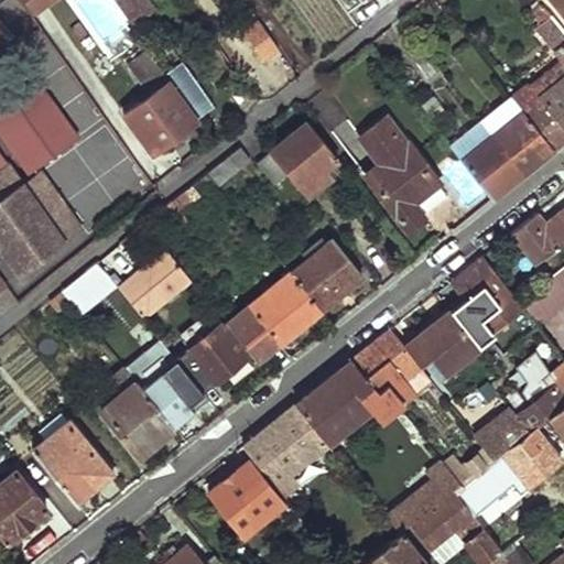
[(54,0),(18,0),(32,18),(54,0)]
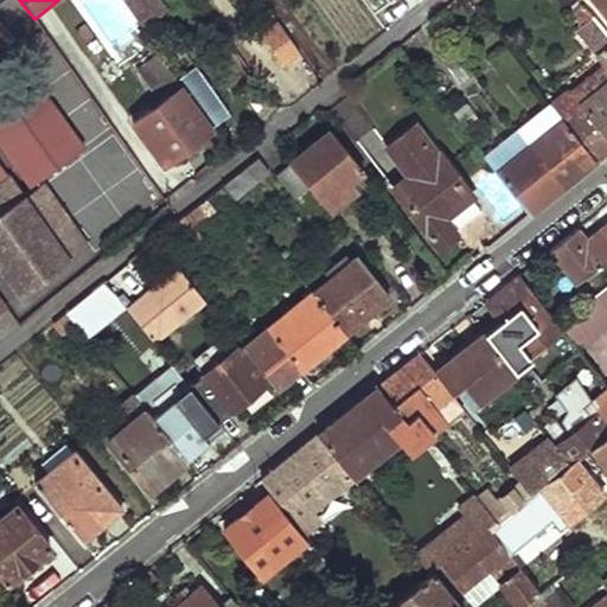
[(123,0),(140,23),(164,6),(158,0),(123,0)]
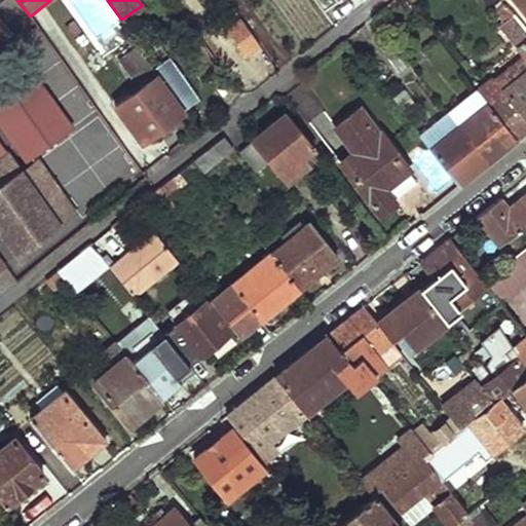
[(525,0),(513,0),(525,15),(525,0)]
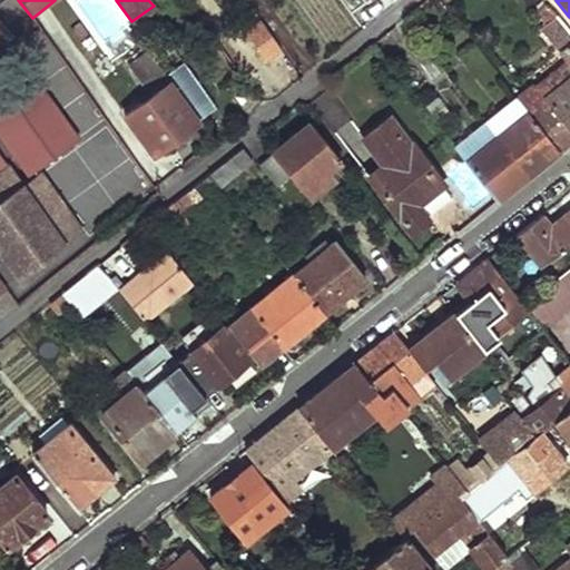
[(569,61),(569,76),(530,110),(560,148),(569,139),(569,32),(544,2),(534,10),(563,43),(558,49),(567,58),(569,61)]
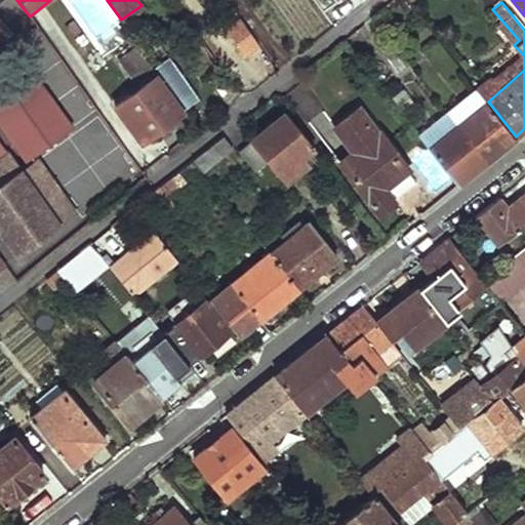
[(258,46),(239,17),(227,26),(246,55),(258,46)]
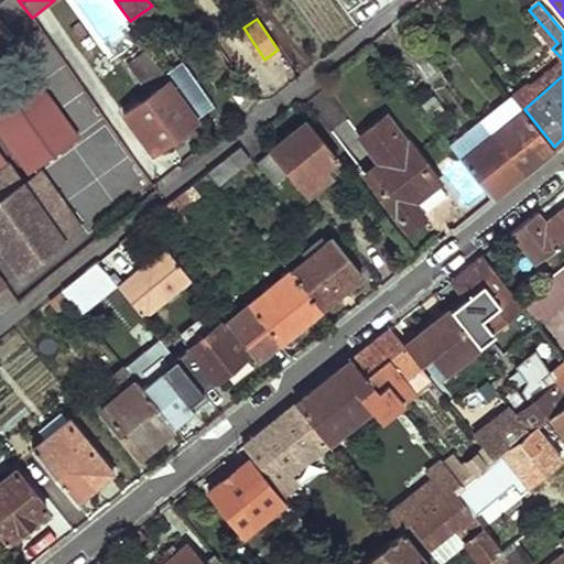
[(143,49),(126,62),(138,78),(156,65),(143,49)]
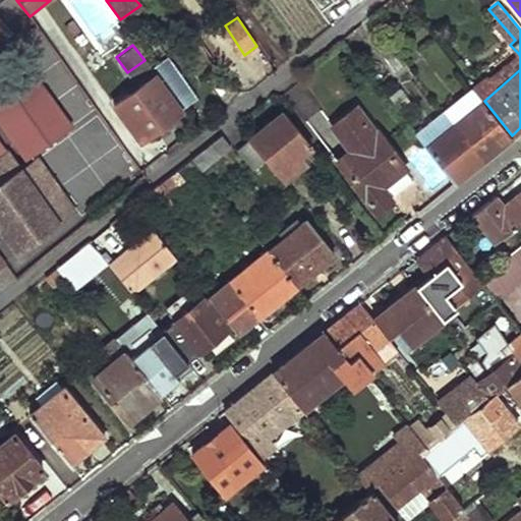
[(484,101),(520,69),(520,56),(518,53),(489,75),(488,73),(473,87),(482,100),(484,101)]
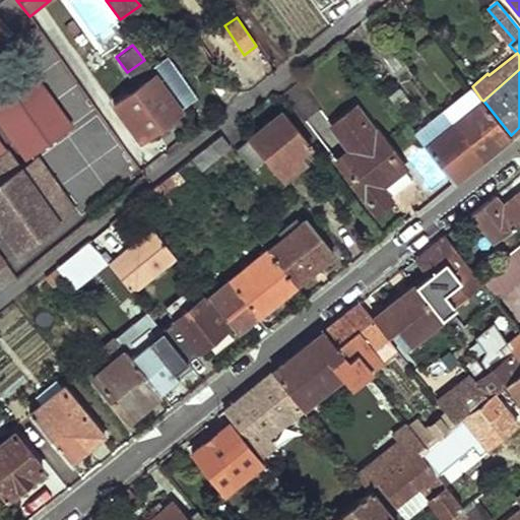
[(154,67),(178,100),(190,90),(167,58),(154,67)]
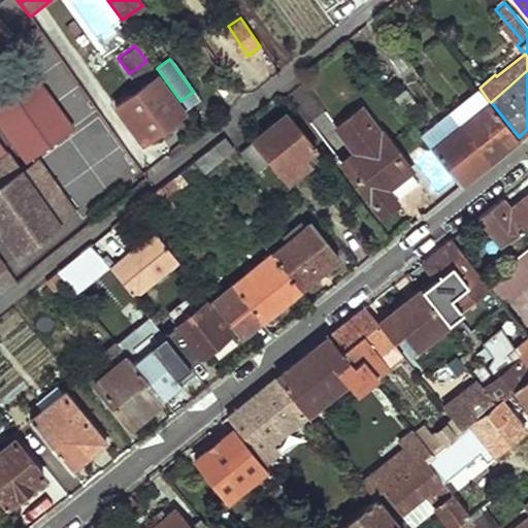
[(27,65),(0,84),(0,125),(26,161),(73,127),(27,65)]
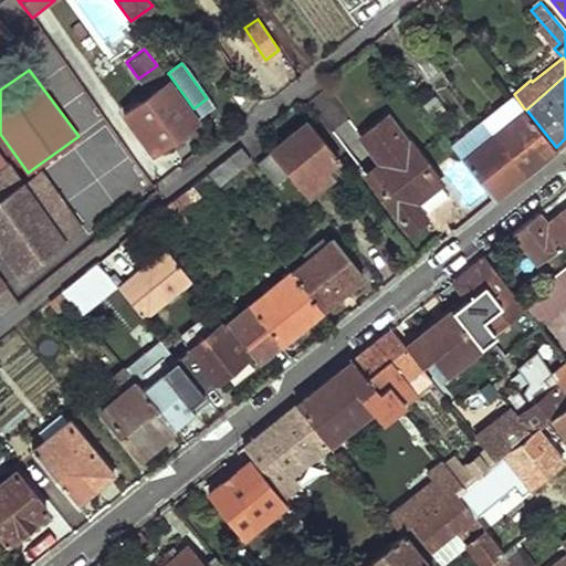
[(159,86),(122,115),(152,154),(196,121),(161,76),(156,81),(159,86)]
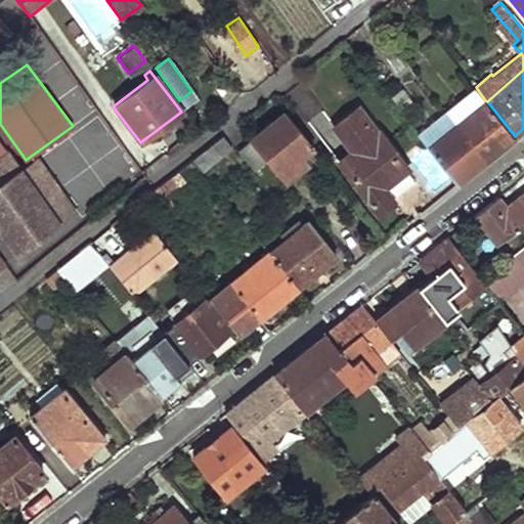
[(455,124),(485,100),(476,87),(446,111),(455,124)]
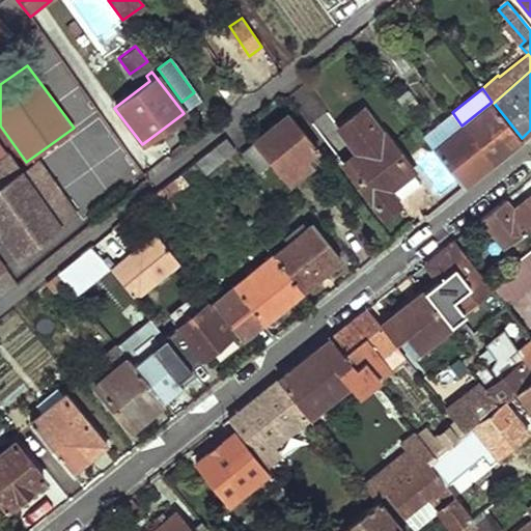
[(492,102),(462,126),(491,162),(522,138),(494,103),(492,102)]
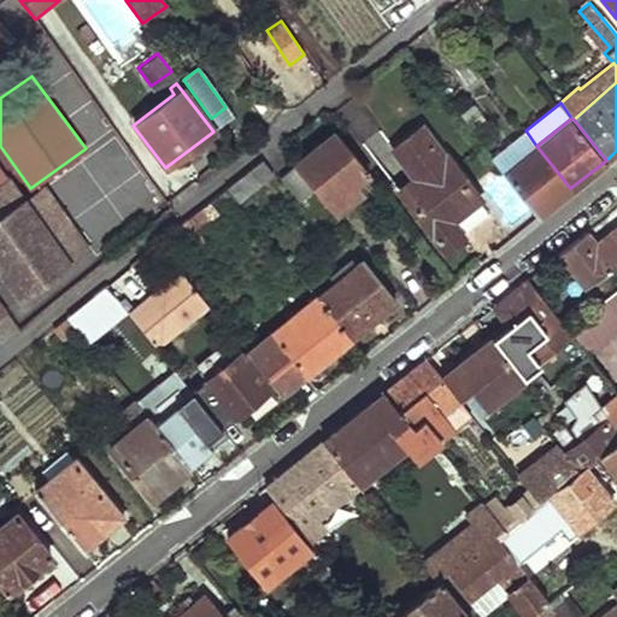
[(416,119),(387,142),(416,180),(400,192),(445,250),(463,235),(453,222),(483,199),(448,153),(444,157),(416,119)]
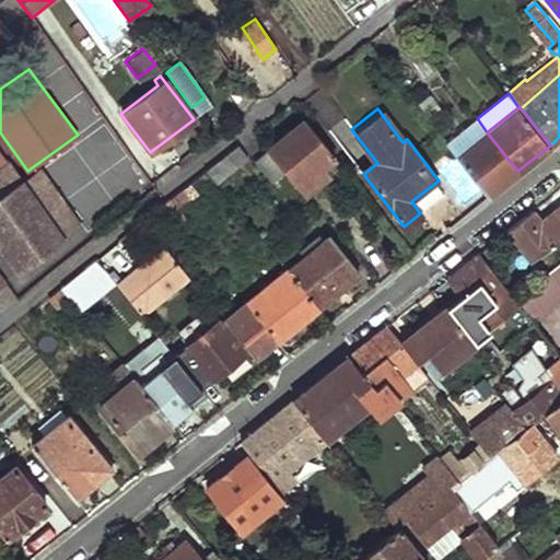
[(477,118),(446,143),(457,158),(487,132),(477,118)]
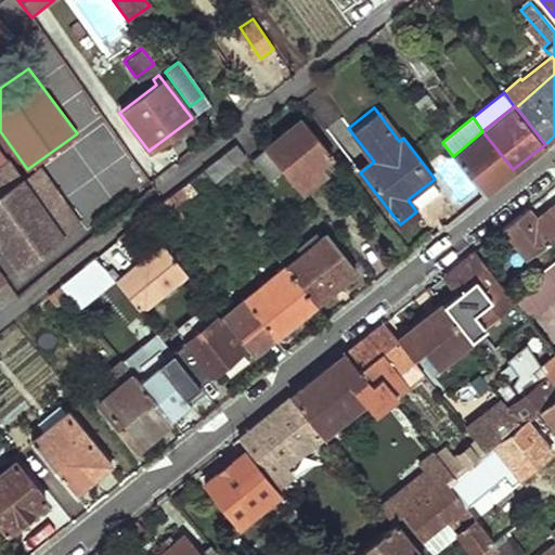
[(301,118),(265,149),(287,177),(300,192),(337,163),(328,150),(301,118)]
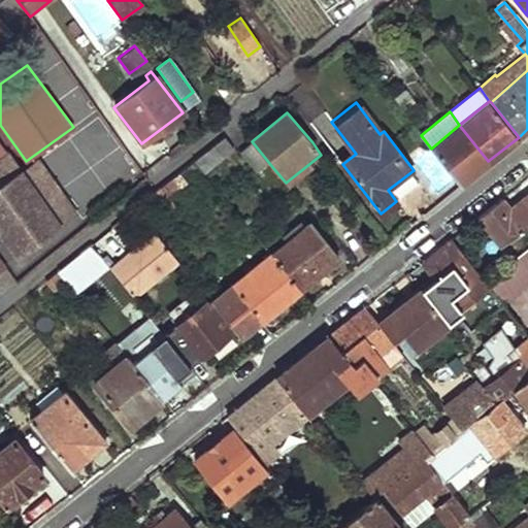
[(459,125),(431,149),(459,185),(488,161),(459,125)]
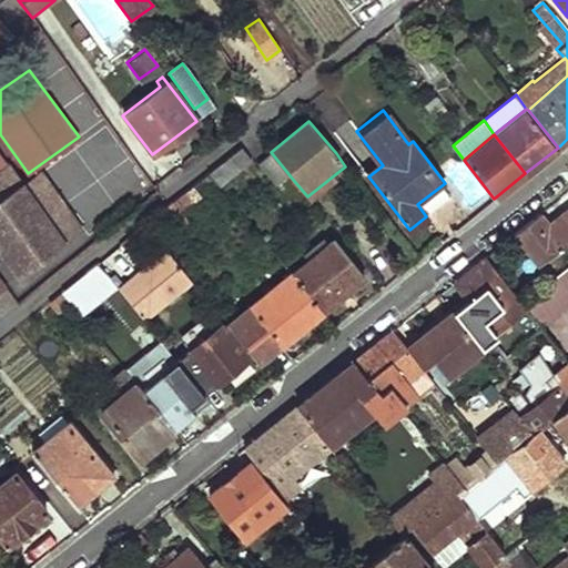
[(242,146),(210,172),(217,183),(232,170),(241,160),(245,164),(253,159),(242,146)]
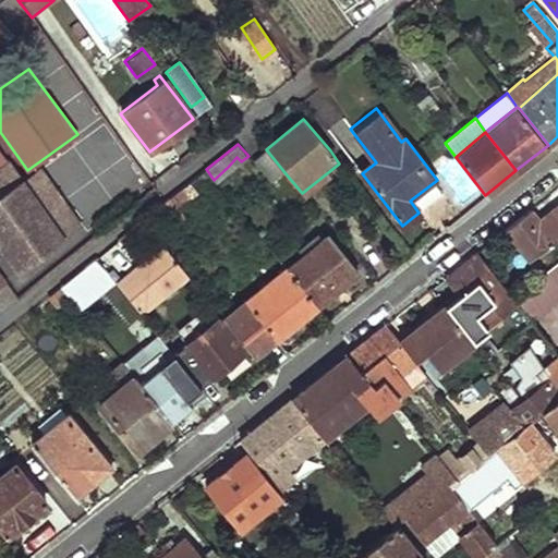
[(0,247),(15,269),(62,237),(48,217),(40,223),(39,221),(35,223),(24,208),(27,206),(26,204),(35,198),(21,179),(0,149),(0,247)]
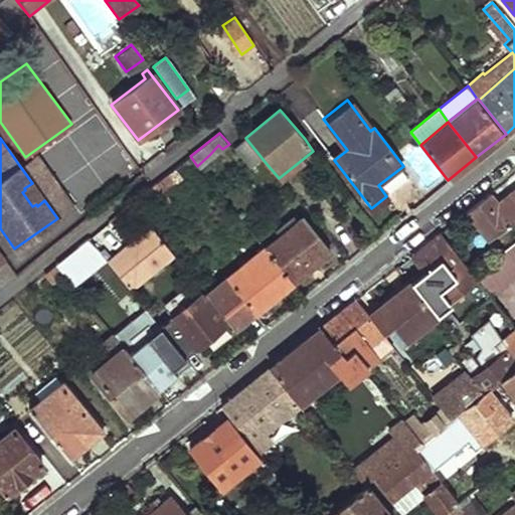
[(245,138),(232,148),(253,174),(267,164),(245,138)]
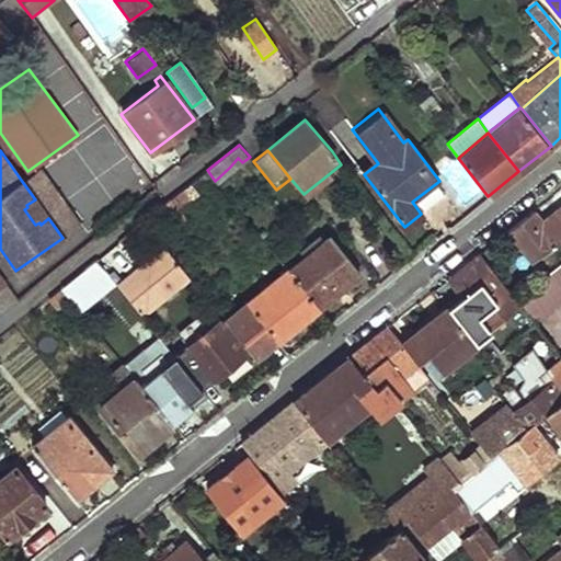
[(38,167),(21,180),(35,199),(26,205),(27,207),(24,209),(35,225),(39,222),(41,225),(48,218),(63,238),(80,226),(38,167)]
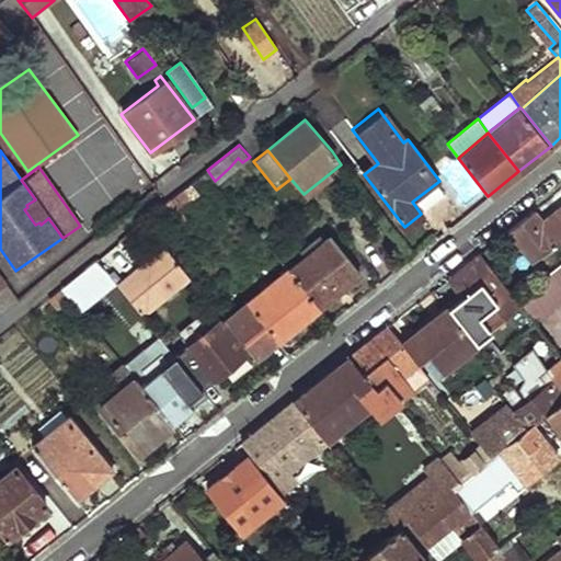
[(187,196),(179,203),(182,206),(197,193),(190,184),(182,190),(187,196)]
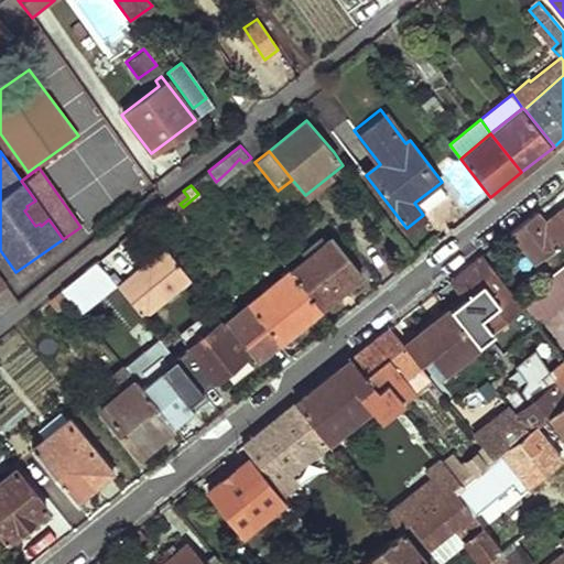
[(183,191),(175,197),(180,204),(188,197),(183,191)]
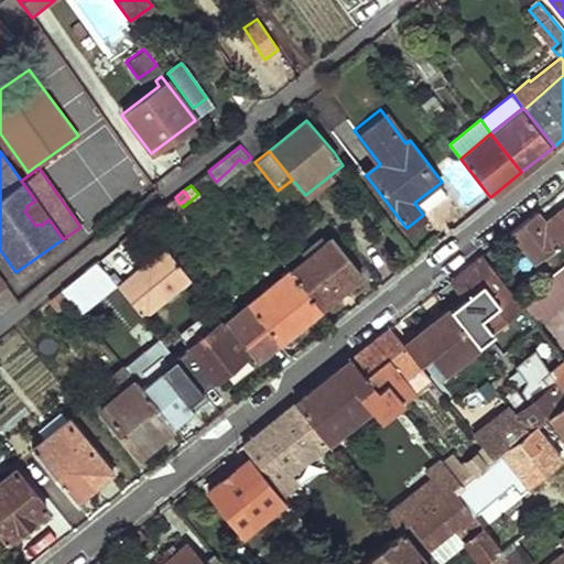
[(160,209),(174,228),(184,220),(174,207),(180,204),(175,197),(160,209)]
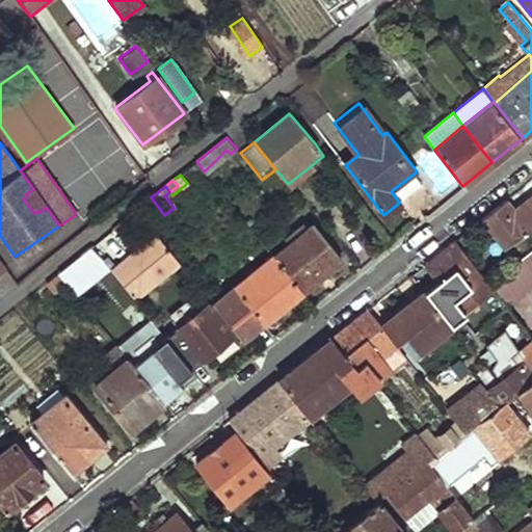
[(507,201),(482,220),(505,248),(531,225),(531,204),(528,198),(514,209),(507,201)]
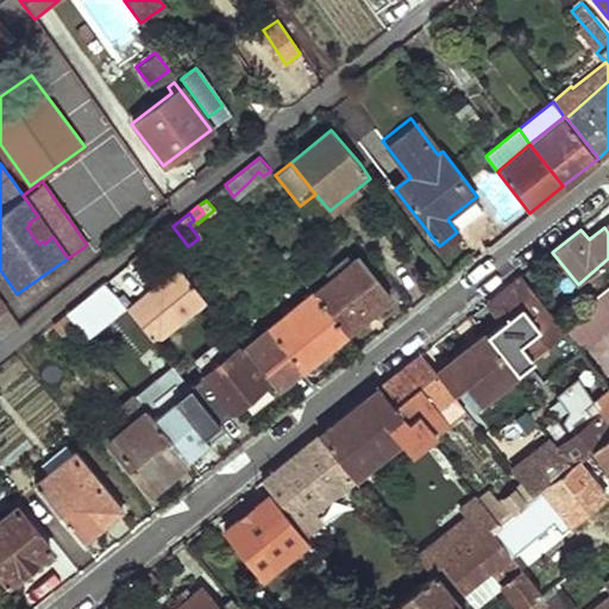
[(358,256),(313,292),(346,332),(393,295),(358,256)]
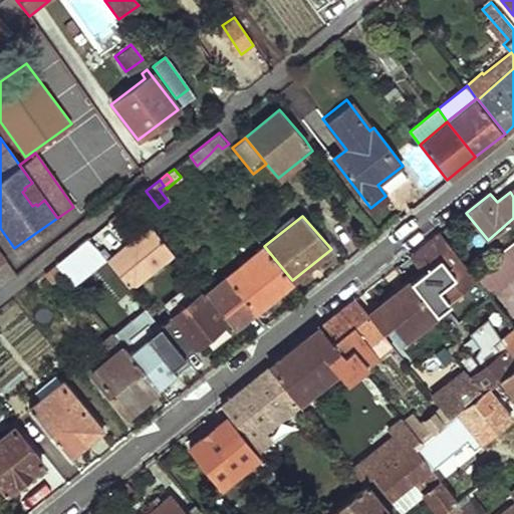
[(150,227),(106,262),(116,274),(131,290),(174,256),(150,227)]
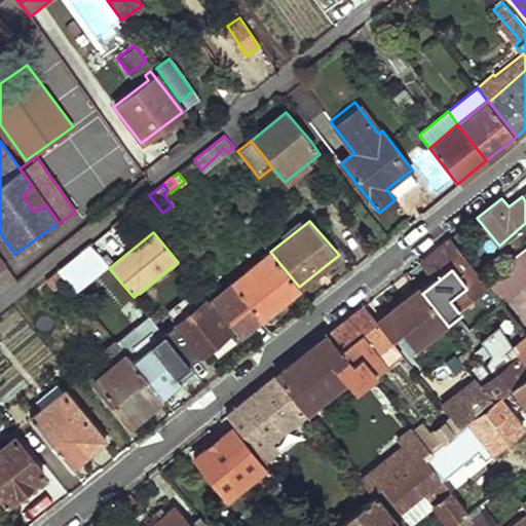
[(450,238),(419,263),(434,282),(459,312),(489,288),(484,282),(450,238)]
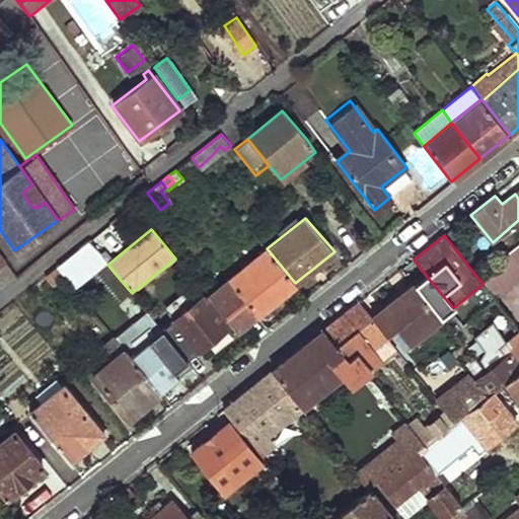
[(518,244),(477,278),(483,284),(495,298),(518,279),(518,244)]
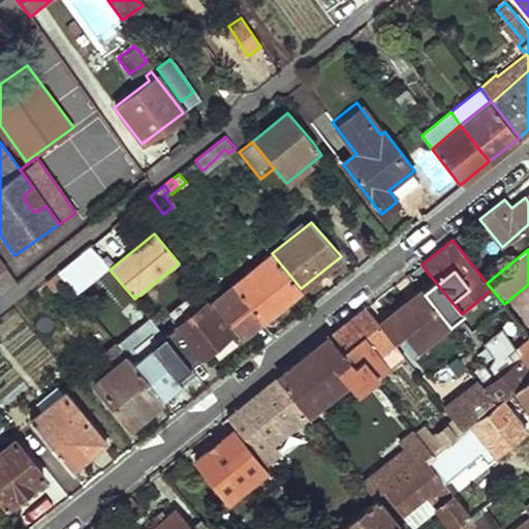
[(272,253),(227,289),(256,324),(301,288),(272,253)]
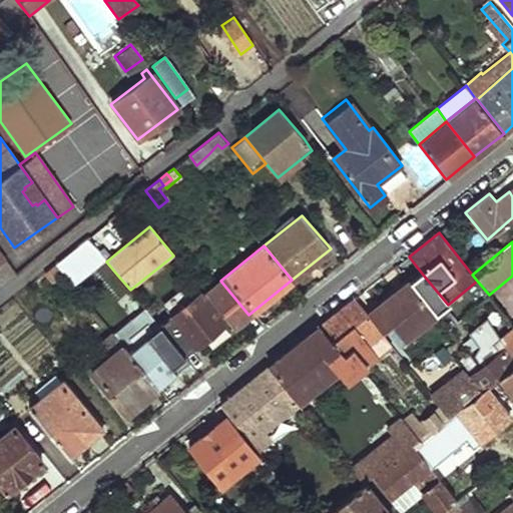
[(55,263),(43,272),(50,281),(62,272),(55,263)]
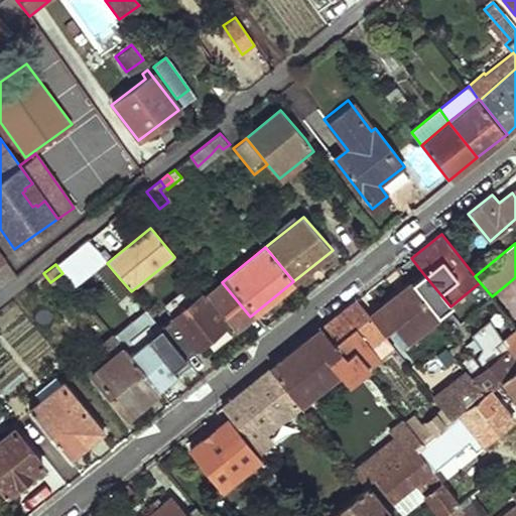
[(415,284),(439,314),(450,306),(425,276),(415,284)]
